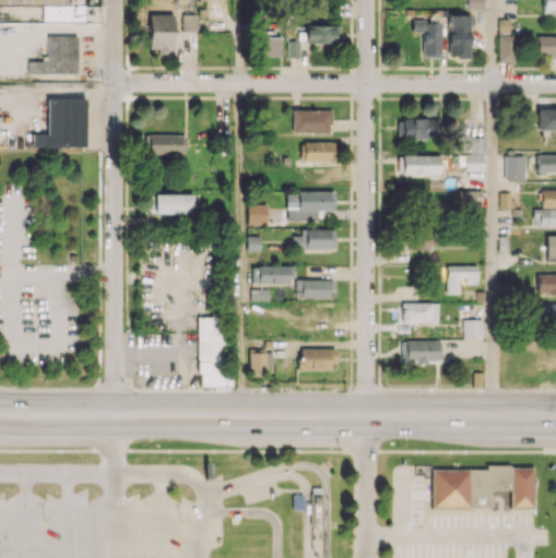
[(469,0),(470,10),(485,10),(485,0),(469,0)]
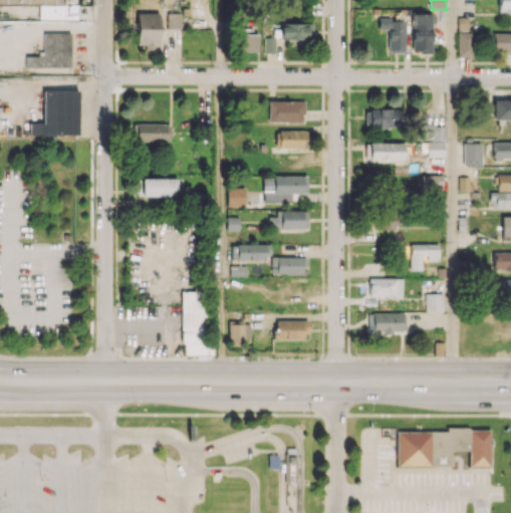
[(510,0),(500,0),(500,14),(510,13),(510,0)]
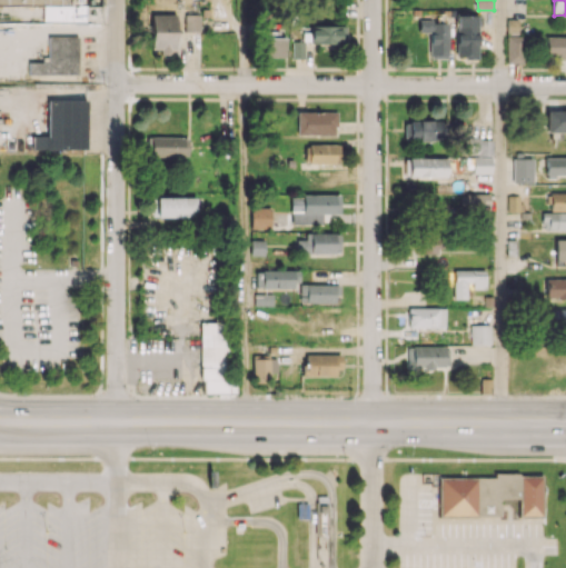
[(154,50),(164,50),(164,59),(177,59),(178,16),(155,16),(154,50)]
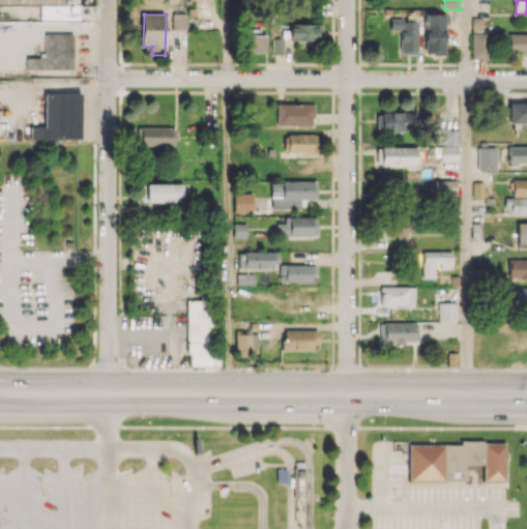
[(174,30),(188,30),(189,15),(175,15),(174,30)]
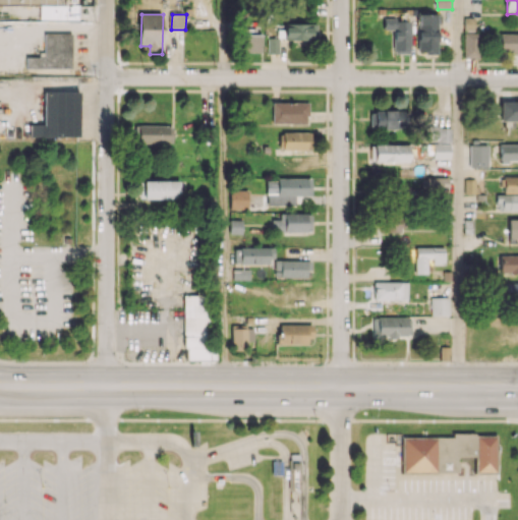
[(440,53),(441,15),(420,15),(419,53),(440,53)]
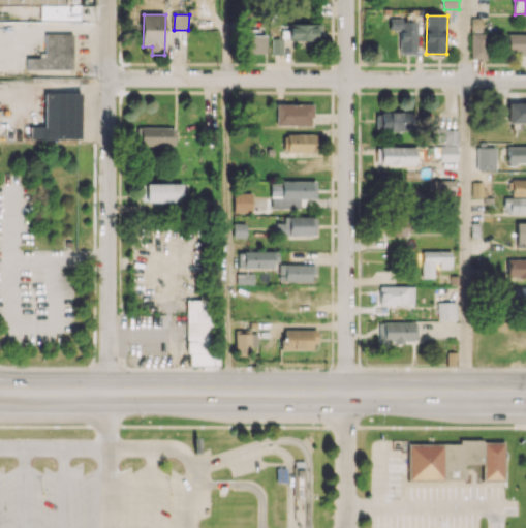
[(484,19),(473,19),(473,33),(484,33),(484,19)]
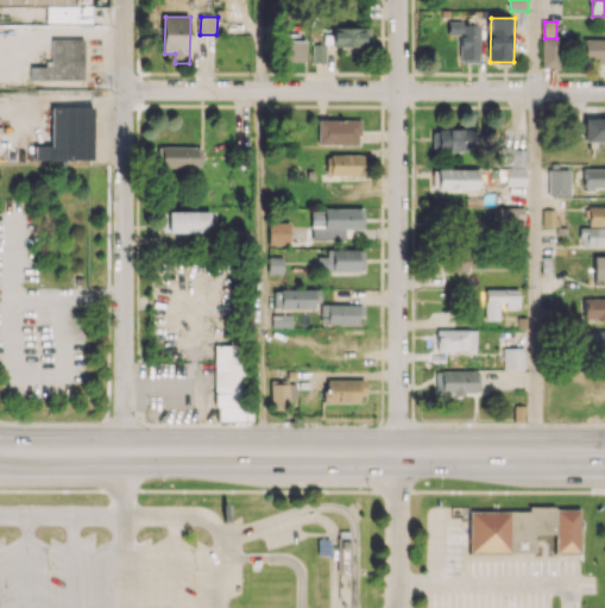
[(481,63),(483,24),(451,24),(449,37),(462,37),(461,63),(481,63)]
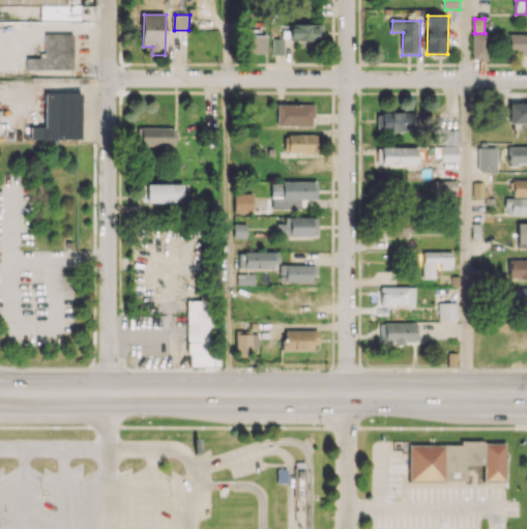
[(324,25),(292,25),(291,42),(324,43),(324,25)]
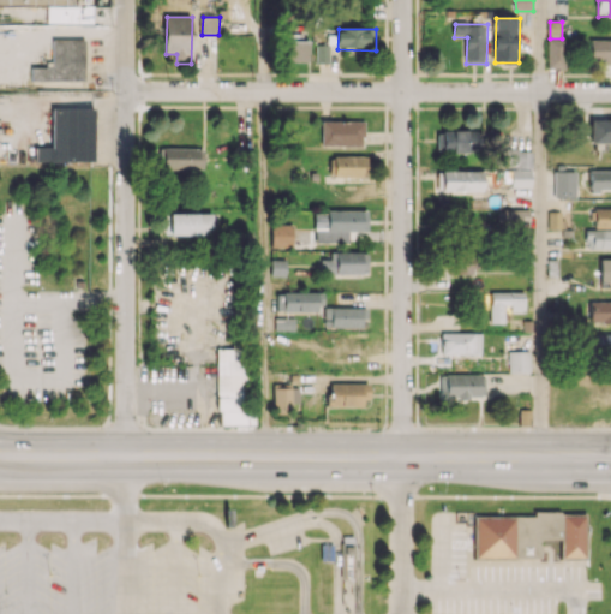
[(87,82),(88,40),(54,40),(54,69),(34,67),(33,81),(87,82)]
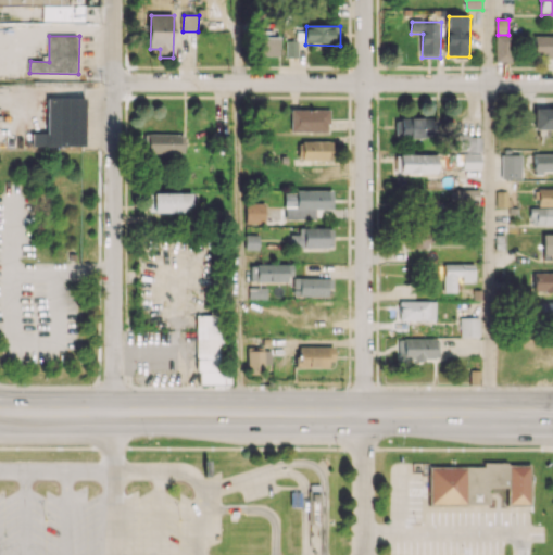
[(498,63),(515,63),(515,36),(497,36),(498,63)]
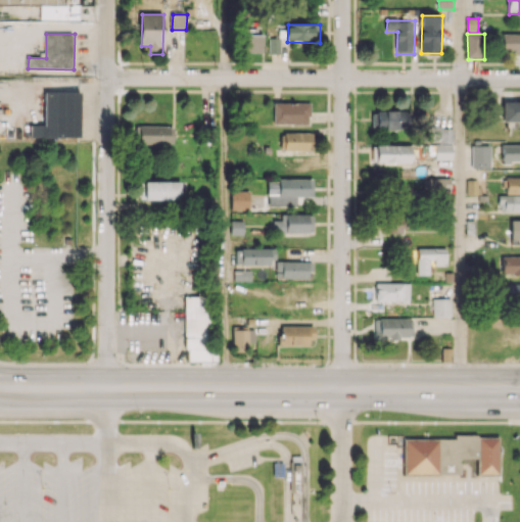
[(265,52),(265,35),(244,36),(244,53),(265,52)]
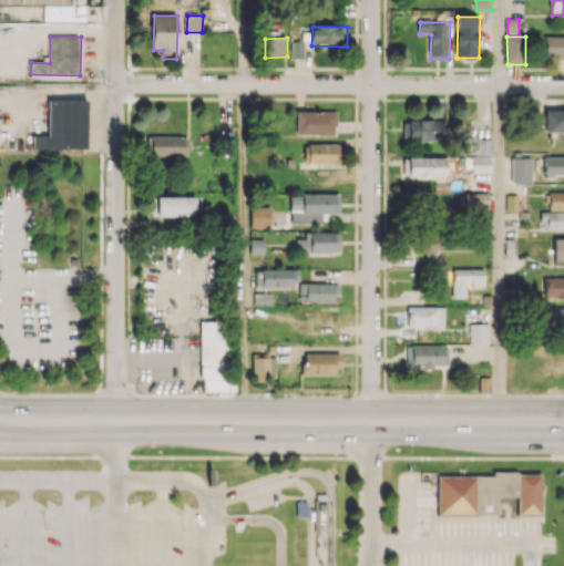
[(563,38),(546,38),(546,61),(563,61),(563,38)]
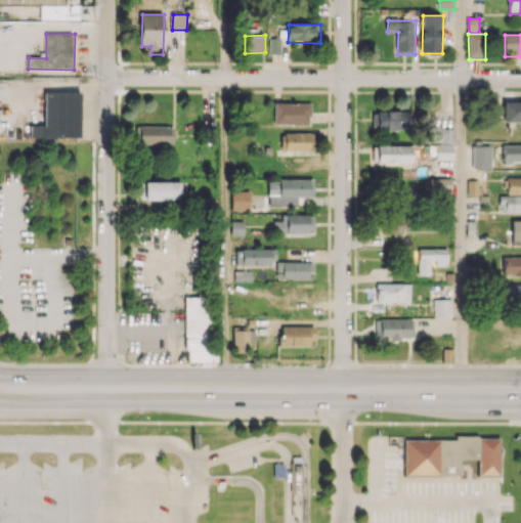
[(284,39),(271,39),(271,54),(283,54),(284,39)]
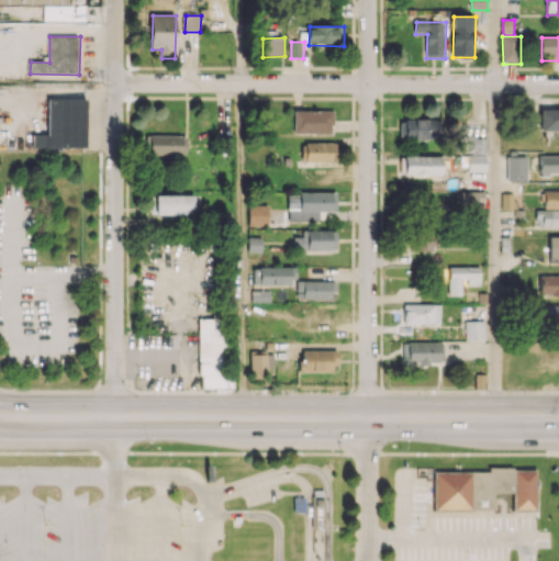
[(87,100),(49,100),(48,135),(33,135),(33,148),(87,149),(87,100)]
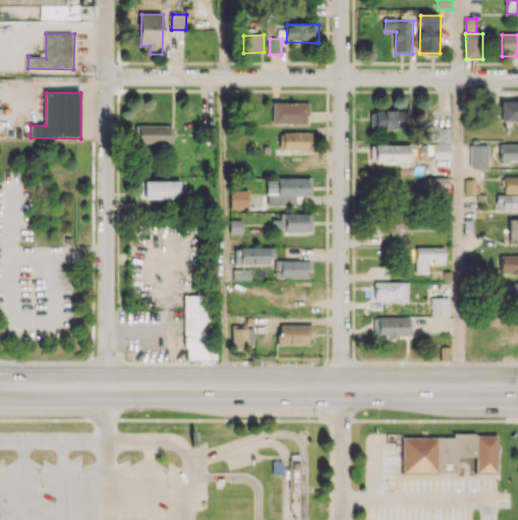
[(517,102),(503,103),(503,122),(517,122),(517,102)]
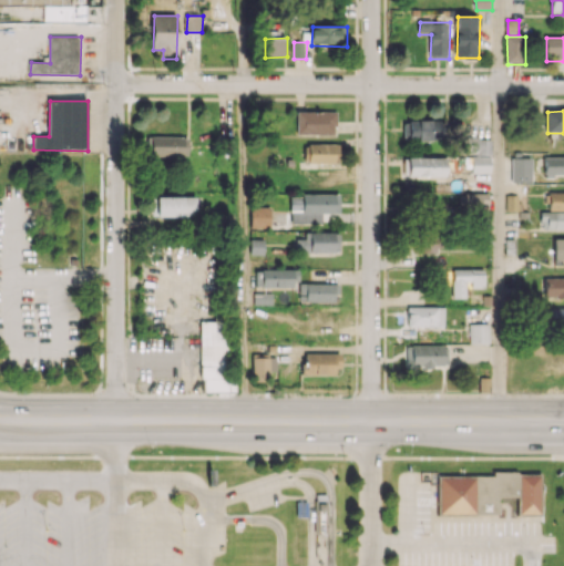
[(337,135),(338,113),(299,112),(298,134),(337,135)]
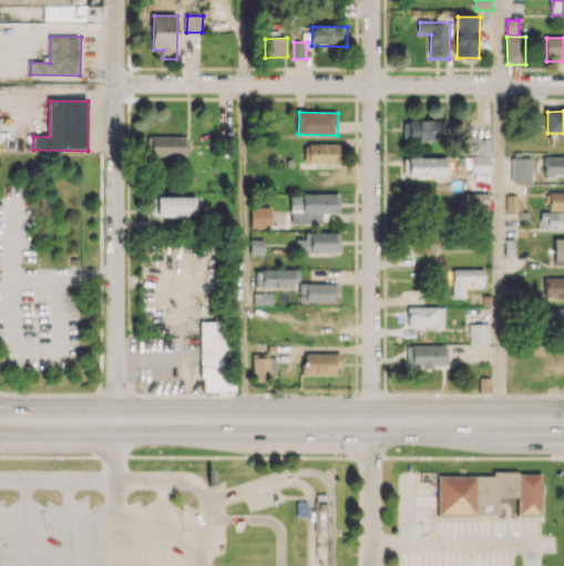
[(404,121),(404,142),(450,141),(449,121),(404,121)]
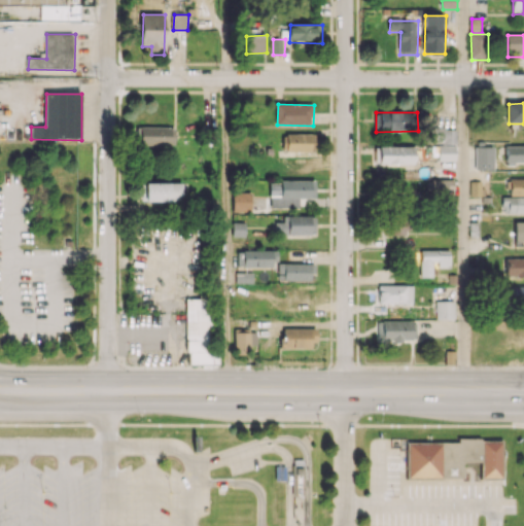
[(177,145),(177,128),(142,128),(141,145),(177,145)]
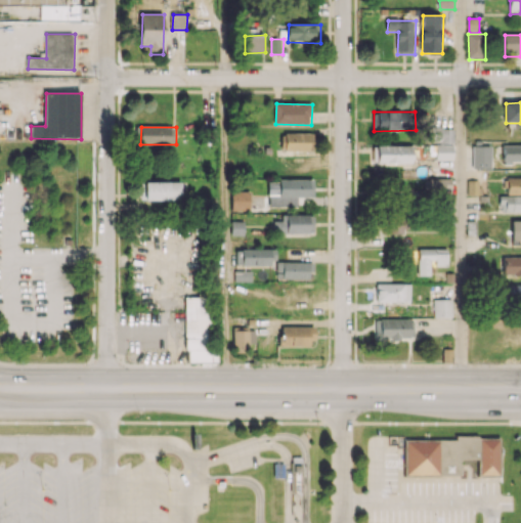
[(314,133),(287,134),(287,151),(315,151),(314,133)]
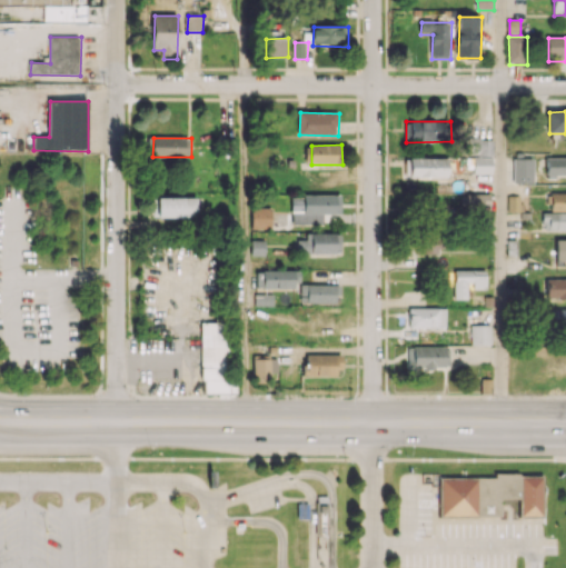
[(476,175),(495,175),(495,157),(476,157),(476,175)]
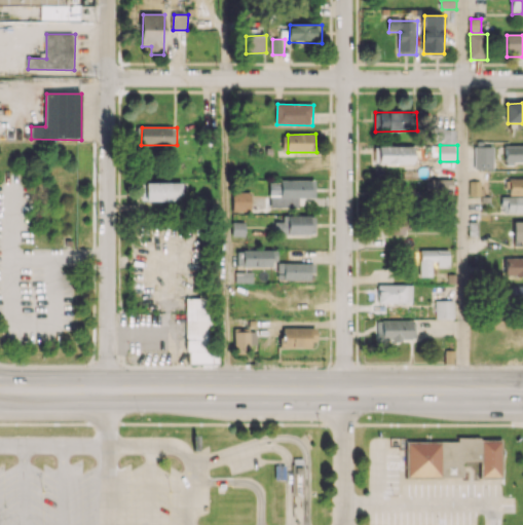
[(380,163),(415,164),(416,147),(380,146),(380,163)]
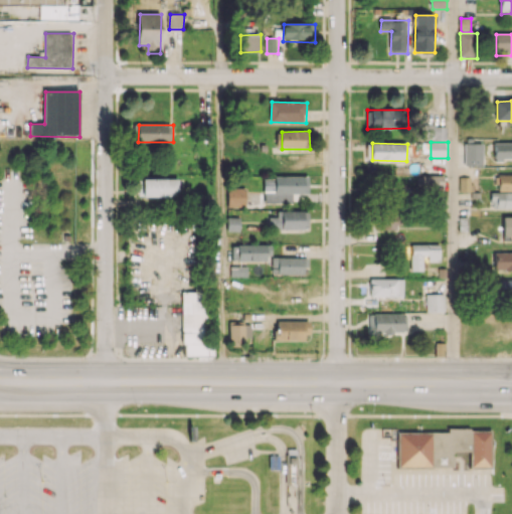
[(496,160),(511,159),(511,143),(496,144),(496,160)]
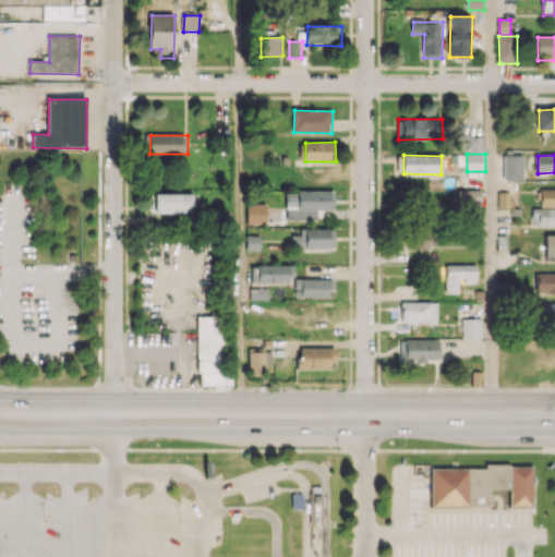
[(505,180),(526,180),(526,156),(505,156),(505,180)]
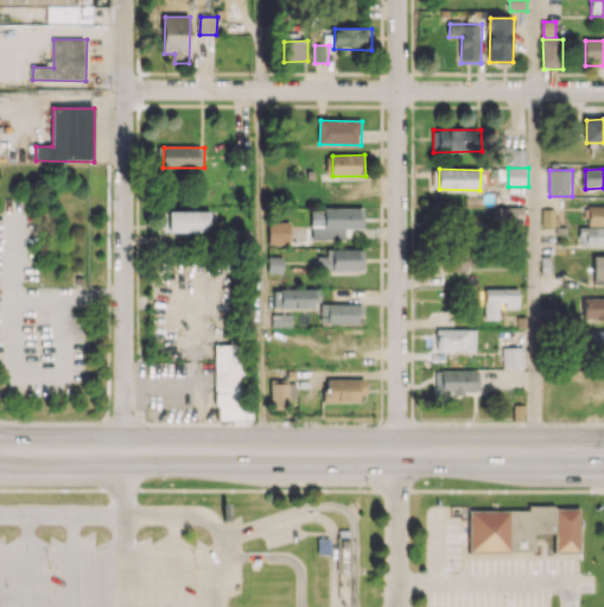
[(590,226),(603,226),(603,207),(591,207),(590,226)]
